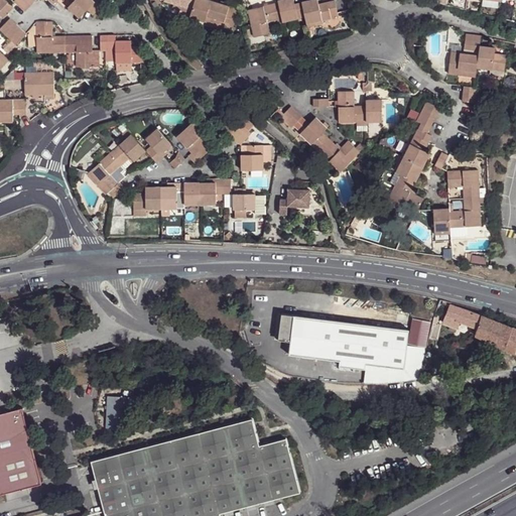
[(12,5),(6,0),(0,0),(0,13),(4,17),(13,7),(12,5)]
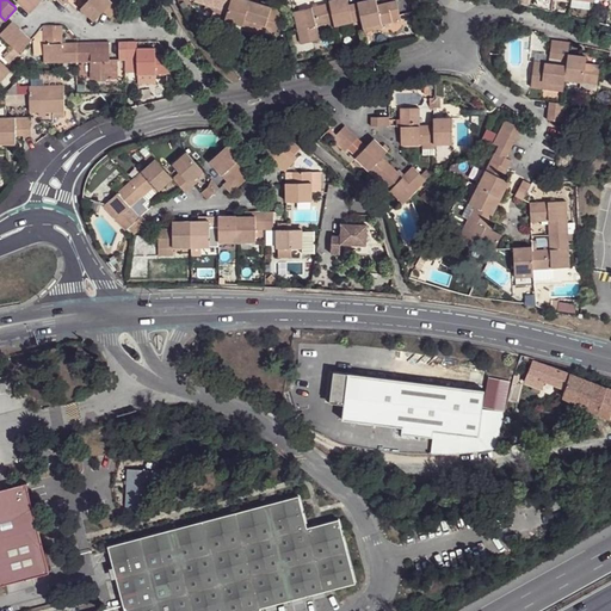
[(36,6),(30,0),(19,0),(18,1),(31,12),(36,6)]
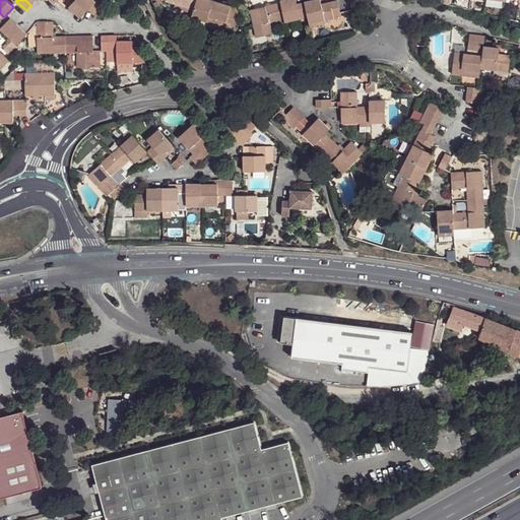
[(104,3),(101,0),(96,0),(96,1),(95,0),(71,0),(73,2),(69,6),(81,17),(88,9),(93,14),(104,3)]
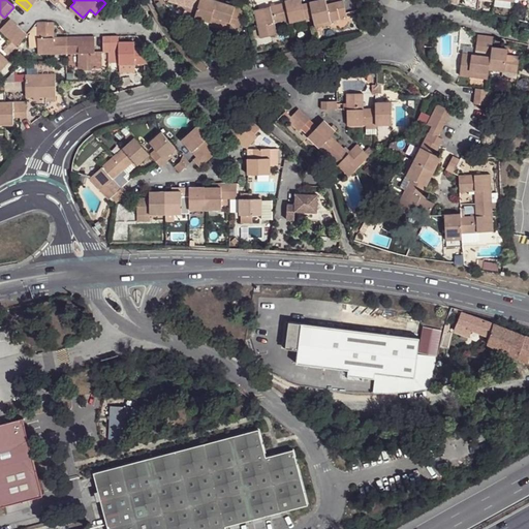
[(169,0),(169,1),(177,4),(177,7),(196,14),(200,0),(169,0)]
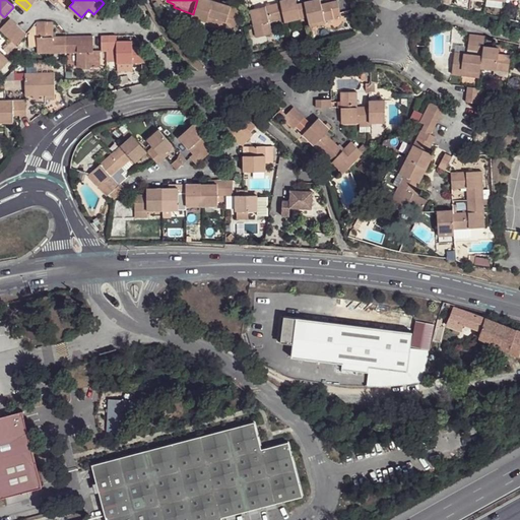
[(206,0),(197,0),(193,14),(192,17),(206,22),(212,2),(206,0)]
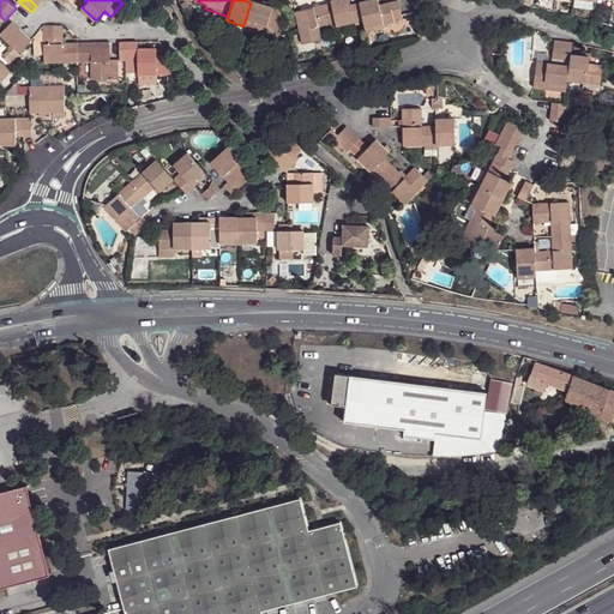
[(347,0),(329,0),(330,2),(333,22),(336,26),(361,19),(357,4),(349,5),(347,0)]
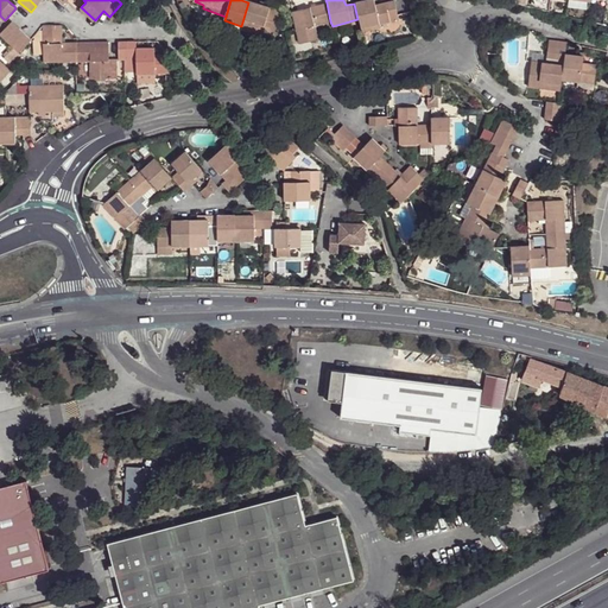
[(358,19),(361,27),(397,18),(397,14),(393,2),(386,5),(384,2),(373,5),(372,0),(366,0),(354,4),(358,19)]
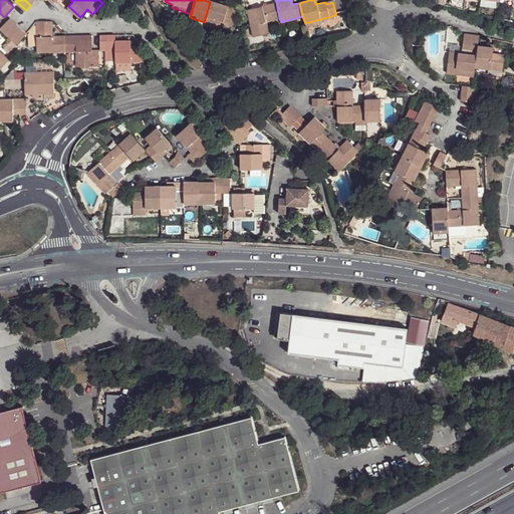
[(222,28),(230,30),(236,10),(210,2),(204,22),(203,25),(221,31),(222,28)]
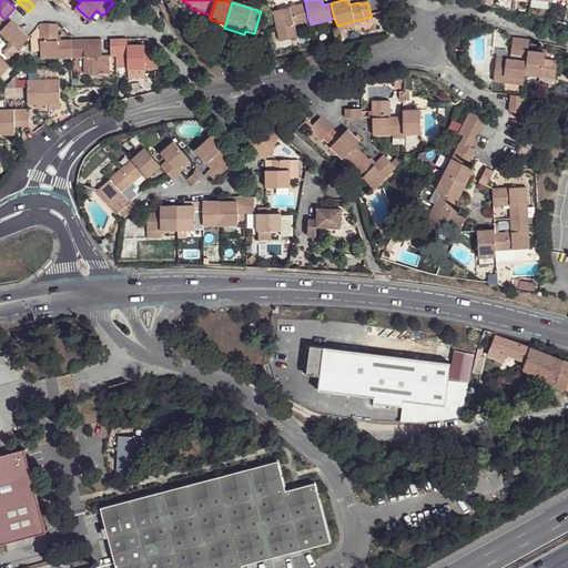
[(308,20),(305,2),(273,10),(276,28),(280,40),(297,36),(295,23),(308,20)]
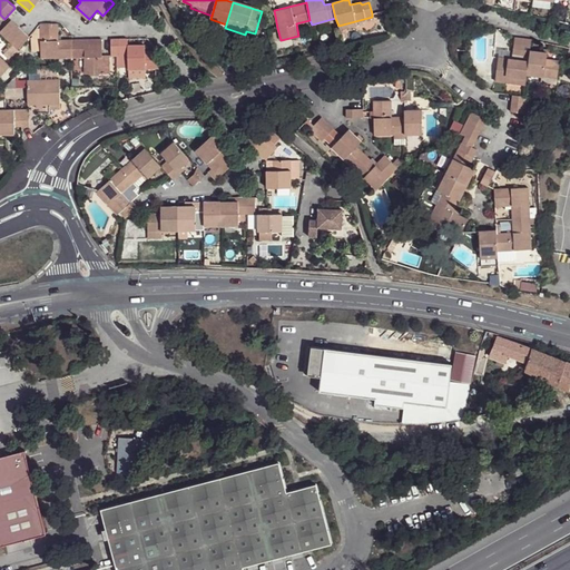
[(0,31),(6,37),(17,26),(11,19),(0,31)]
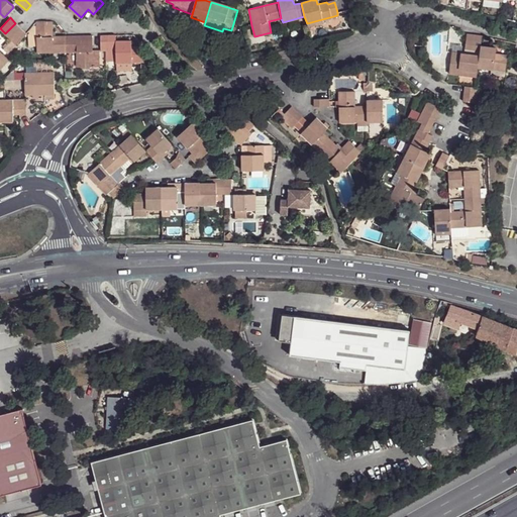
[(35,22),(35,33),(36,53),(65,52),(64,35),(62,35),(53,36),(52,26),(52,20),(35,22)]
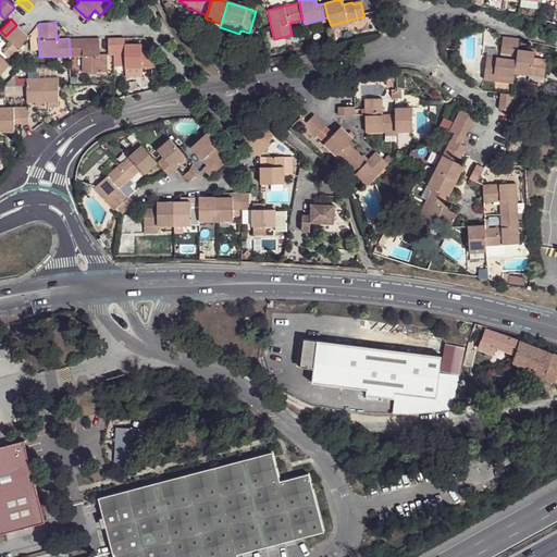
[(5,36),(12,42),(23,31),(16,25),(5,36)]
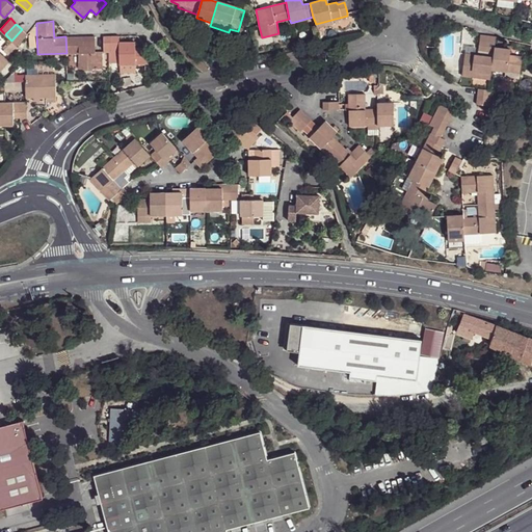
[(12,42),(17,46),(22,41),(27,34),(22,29),(11,41),(12,42)]
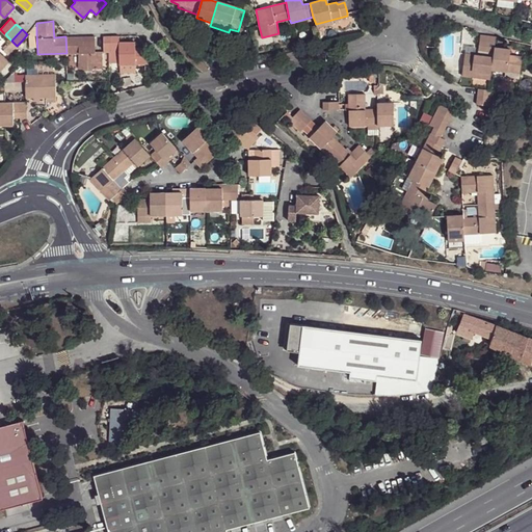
[(482,35),(480,52),(488,52),(489,36),(482,35)]
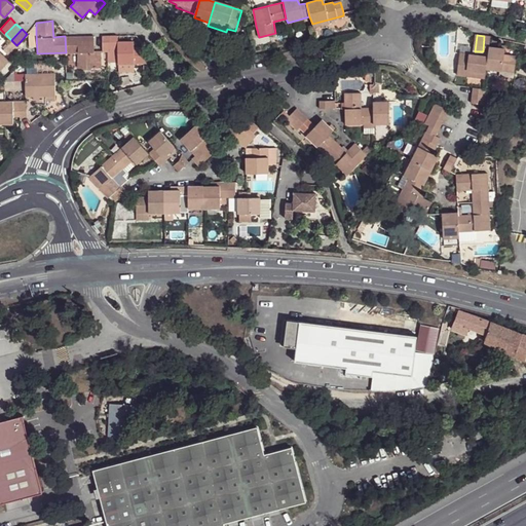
[(94,36),(65,36),(66,52),(77,52),(78,68),(102,67),(101,52),(102,50),(94,51),(94,49),(94,36)]
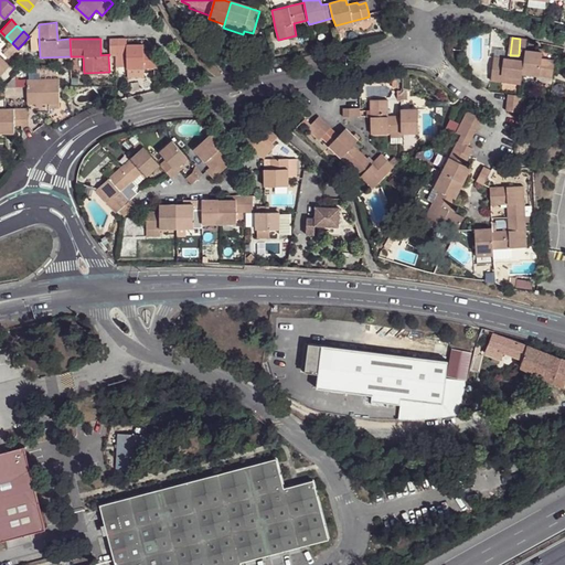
[(109,39),(109,52),(109,54),(108,56),(116,56),(118,56),(118,54),(118,39),(109,39)]
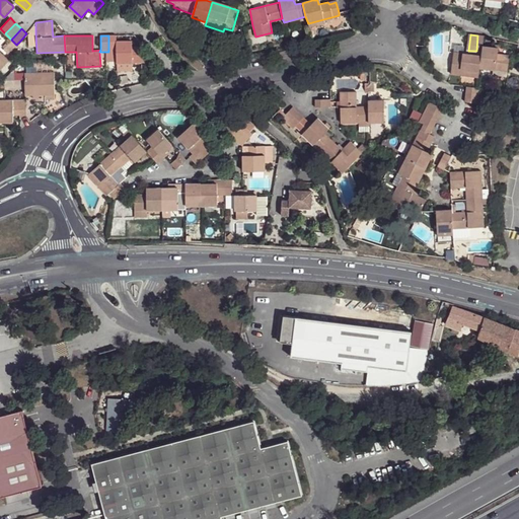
[(108,35),(108,50),(115,50),(116,60),(117,63),(125,63),(140,63),(140,52),(140,48),(131,48),(131,42),(116,42),(116,35),(108,35)]
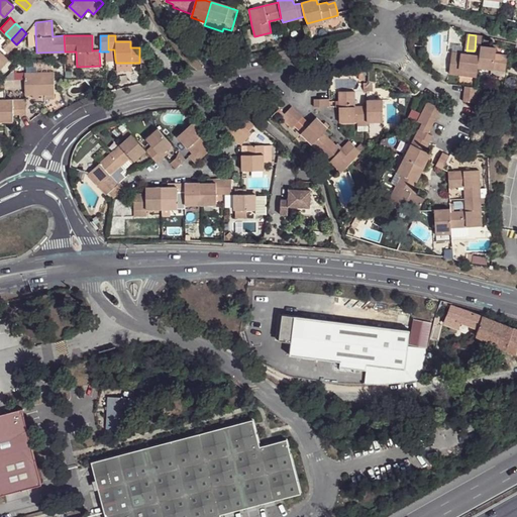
[(476,35),(475,50),(482,52),(483,46),(484,36),(476,35)]
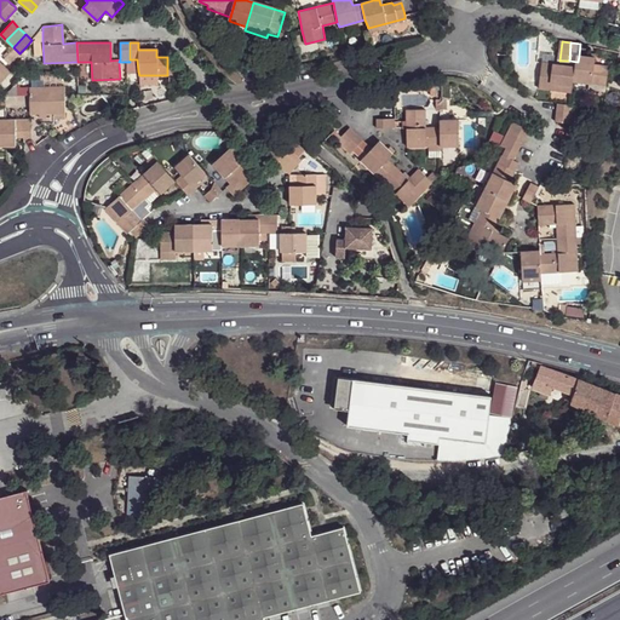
[(10,50),(3,56),(5,58),(4,59),(12,68),(23,57),(19,53),(15,49),(11,51),(10,50)]
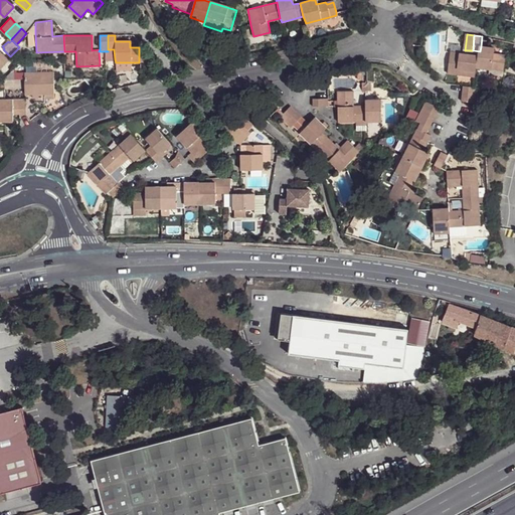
[(489,47),(481,46),(480,51),(479,55),(478,66),(493,68),(505,69),(506,55),(495,53),(496,48),(489,47)]
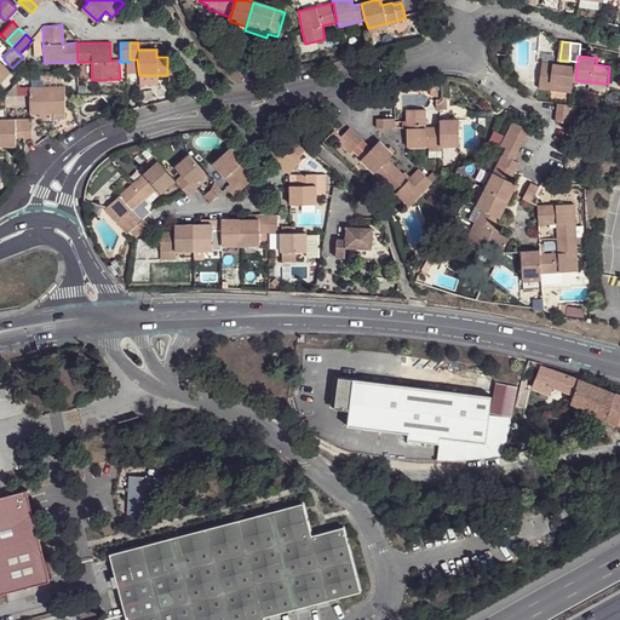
[(130,62),(127,62),(127,73),(138,72),(137,59),(130,59),(130,62)]
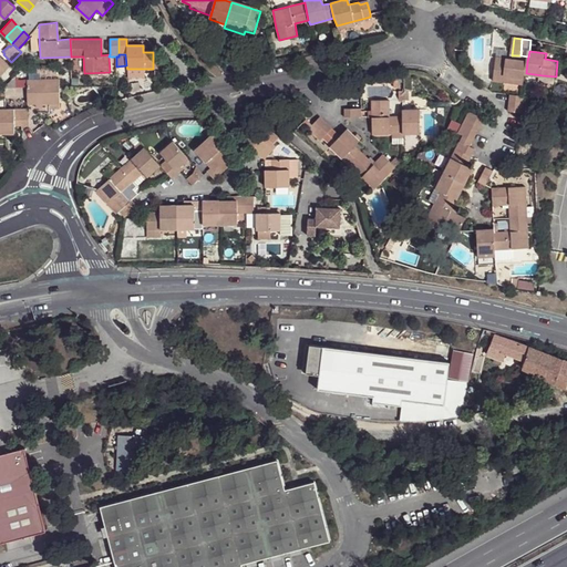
[(0,55),(0,74),(9,65),(0,55)]
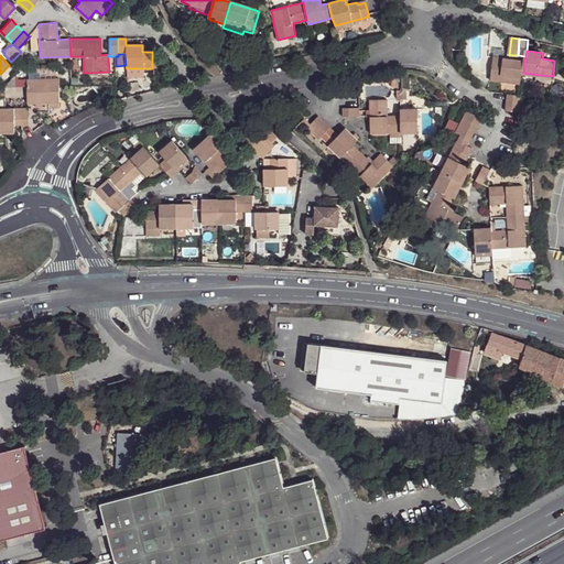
[(152,56),(152,68),(162,67),(162,57),(152,56)]
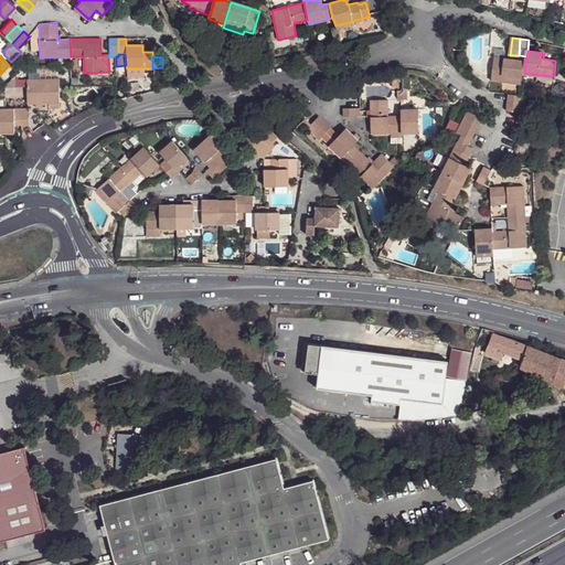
[(497,57),(493,81),(523,84),(524,73),(525,61),(497,57)]
